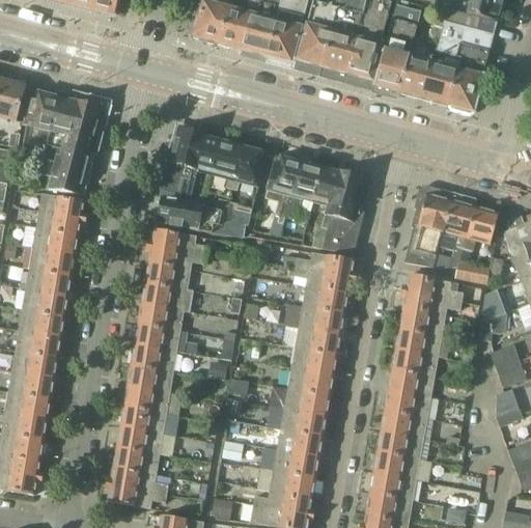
[(65,0),(65,2),(89,8),(90,0),(65,0)]
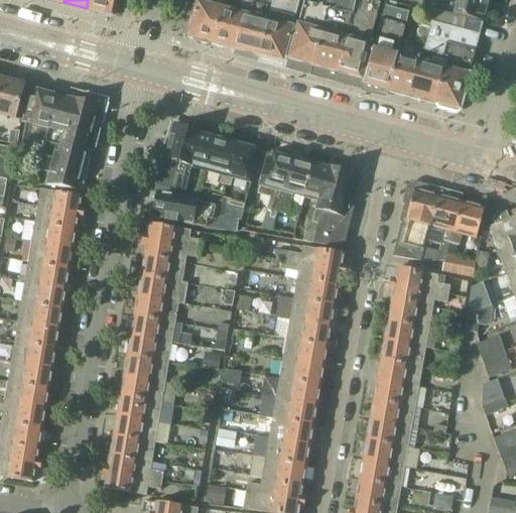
[(88,0),(87,8),(111,14),(113,0),(88,0)]
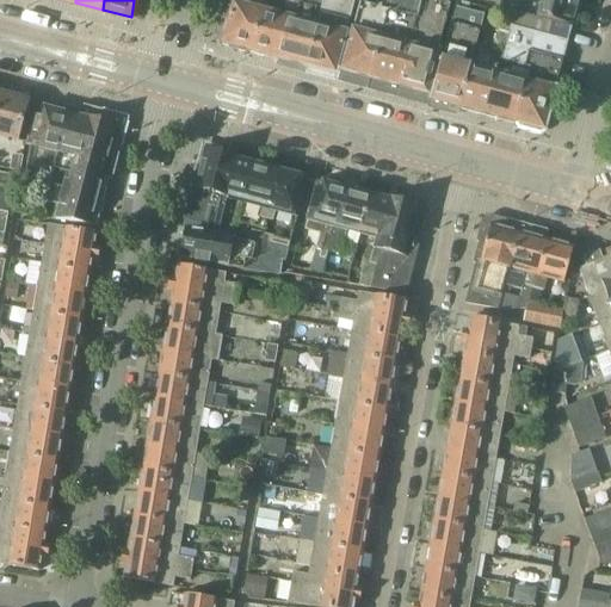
[(266,53),(278,56),(289,14),(261,7),(263,0),(232,0),(222,42),(234,44),(234,47),(246,50),(247,48),(254,50),(255,53),(263,55),(266,53)]
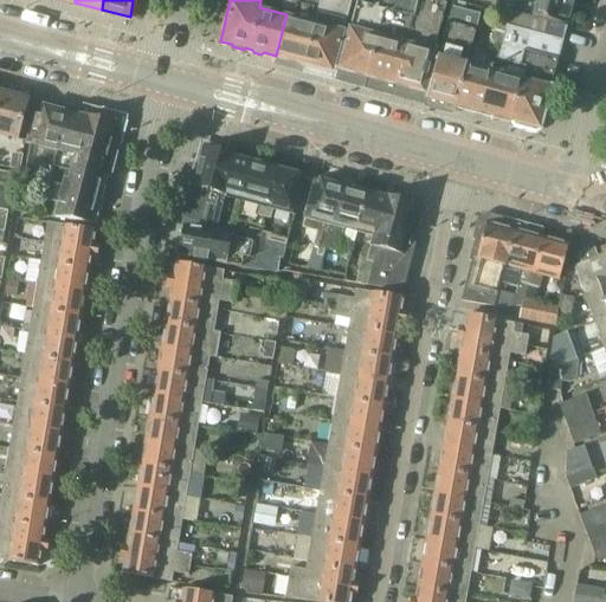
[(289,0),(287,14),(276,56),(276,59),(284,62),(288,59),(289,59),(291,63),(296,64),(300,63),(304,63),(320,0),(289,0)]
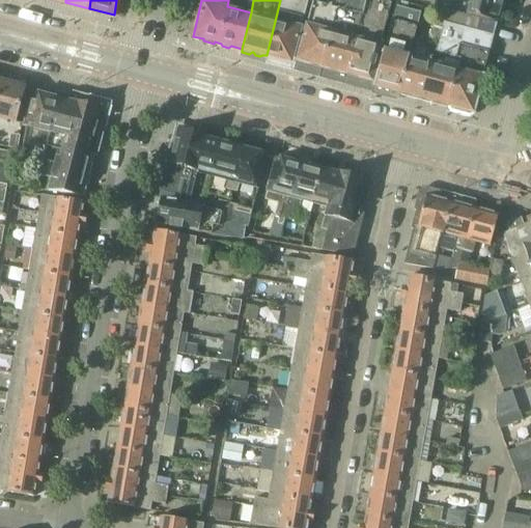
[(280,0),(267,55),(291,62),(307,0),(280,0)]
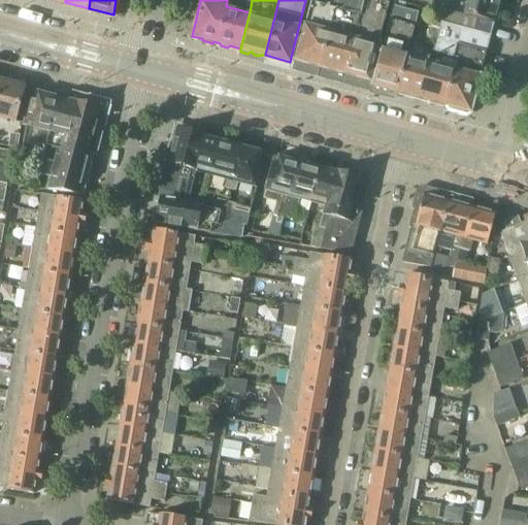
[(335,6),(314,0),(310,0),(295,59),(306,62),(305,64),(317,67),(317,65),(319,65),(335,6)]
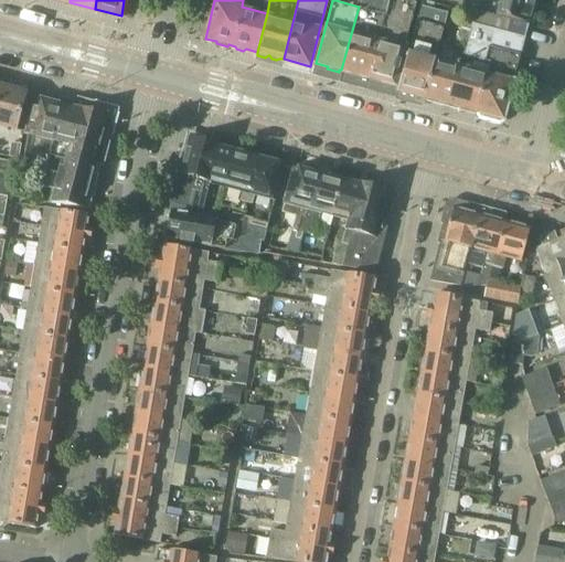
[(359,7),(341,70),(343,71),(343,73),(352,75),(352,73),(358,74),(356,76),(366,78),(366,77),(368,77),(387,0),(360,0),(359,7)]
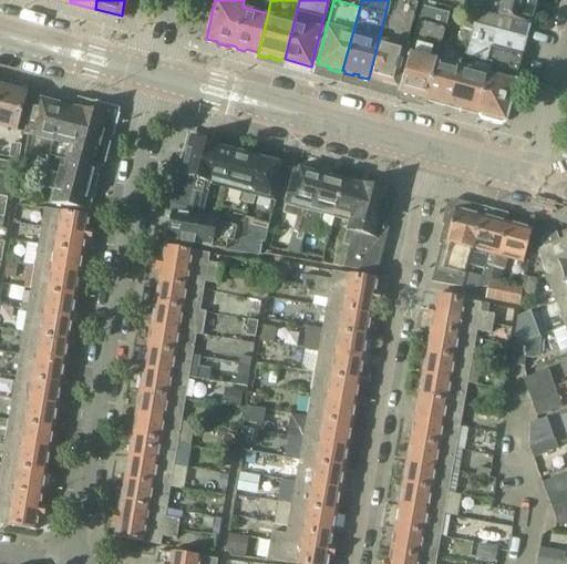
[(395,84),(419,1),(414,0),(389,0),(369,78),(371,78),(370,80),(380,82),(380,81),(384,82),(383,83),(393,86),(394,84),(395,84)]
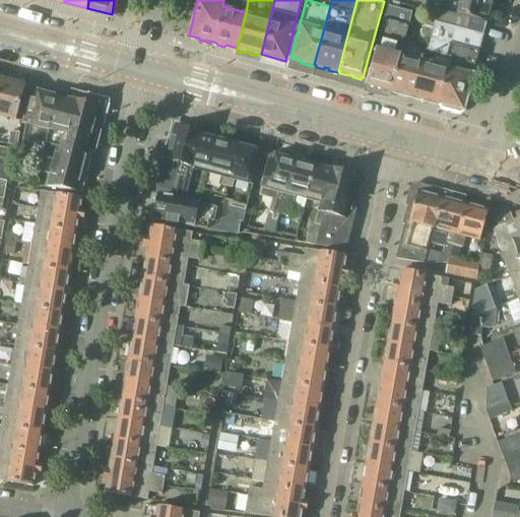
[(388,0),(366,82),(376,85),(375,87),(387,90),(388,88),(391,89),(401,53),(412,11),(399,7),(401,1),(396,0),(388,0)]
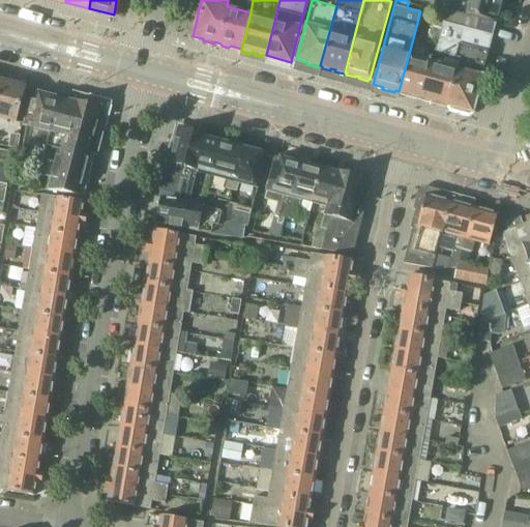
[(460,0),(469,2),(467,12),(495,20),(495,18),(499,19),(502,7),(498,6),(500,1),(496,0),(460,0)]
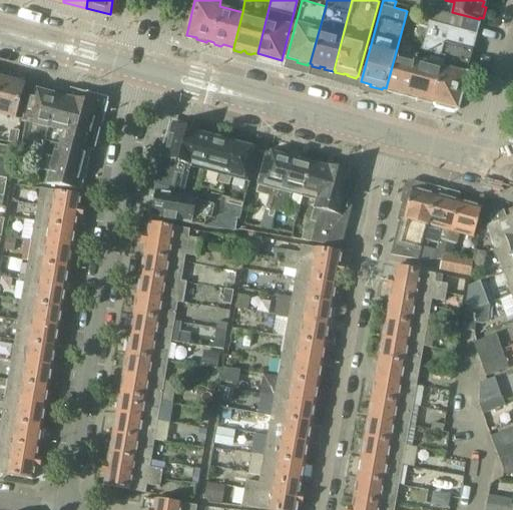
[(433,8),(433,7),(423,4),(419,20),(429,23),(430,19),(433,8)]
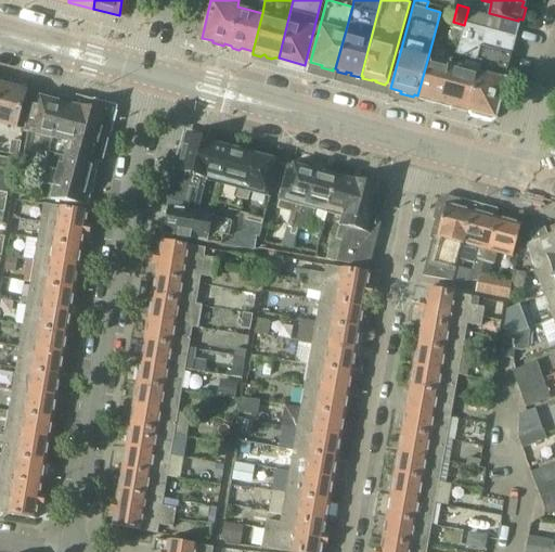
[(468,9),(465,21),(516,34),(519,21),(518,21),(489,13),(468,9)]
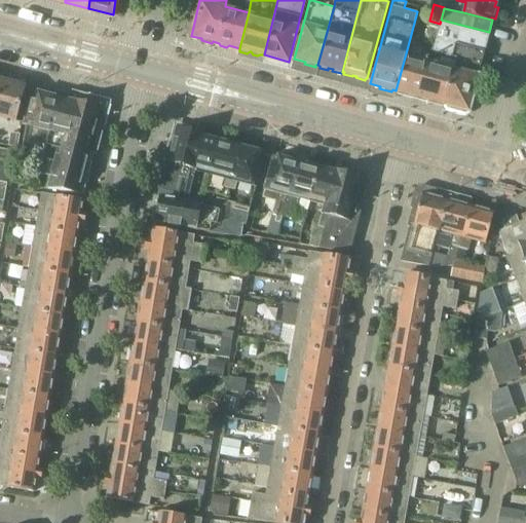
[(441,20),(440,24),(433,49),(457,57),(454,67),(445,104),(447,107),(464,112),(468,110),(489,32),(441,20)]
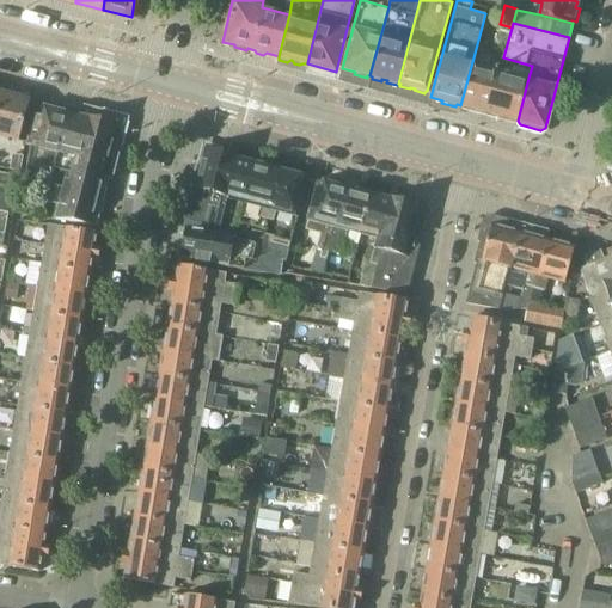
[(518,121),(528,78),(500,71),(472,62),(460,105),(489,112),(518,121)]
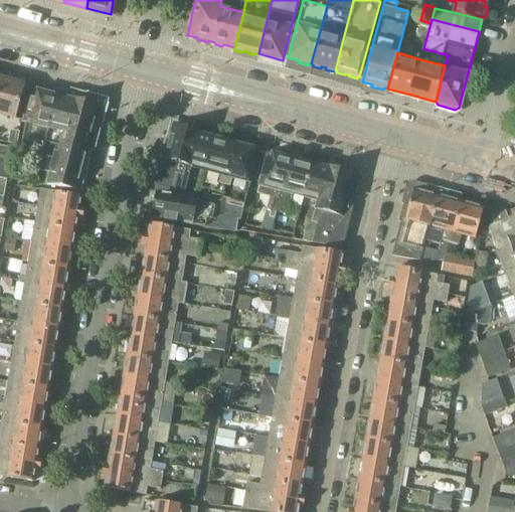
[(0,76),(0,113),(14,117),(23,83),(0,76)]
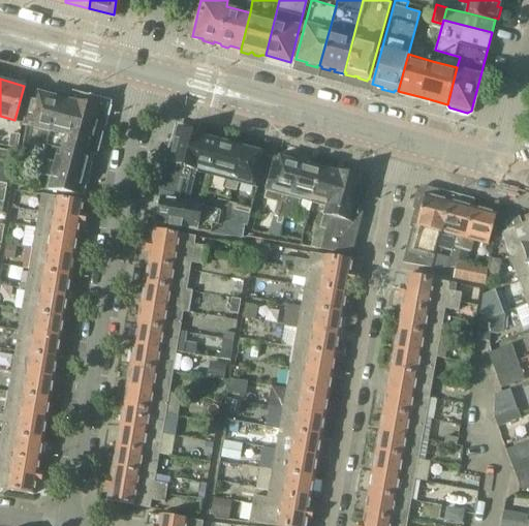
[(21,151),(42,156),(59,93),(36,87),(35,93),(33,92),(25,124),(26,124),(21,151)]
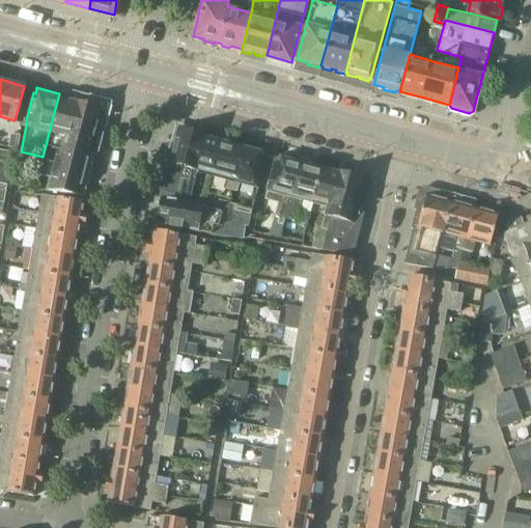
[(82,179),(86,164),(91,146),(98,147),(110,102),(96,98),(95,101),(86,99),(72,89),(71,95),(59,93),(43,157),(38,172),(54,177),(52,190),(84,195),(87,179),(82,179)]
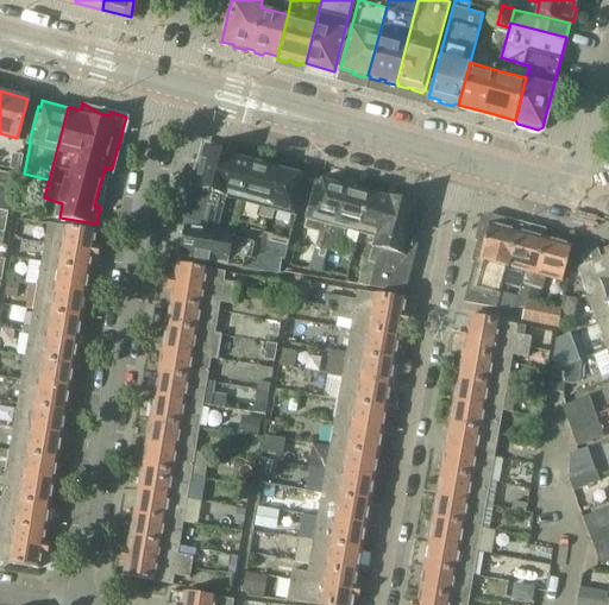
[(218,202),(220,191),(226,171),(221,170),(226,151),(220,150),(220,146),(208,144),(208,146),(206,146),(203,152),(201,152),(183,216),(206,222),(212,201),(218,202)]
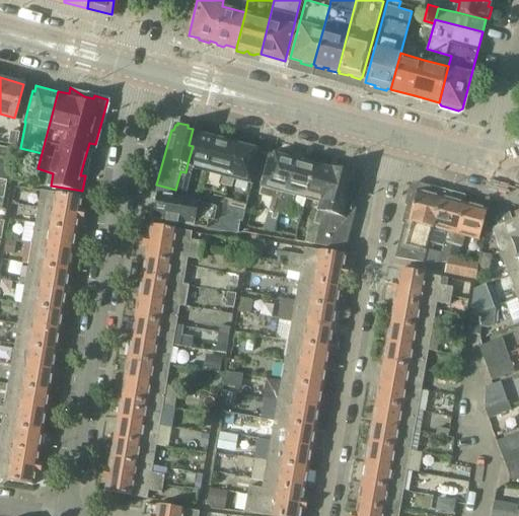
[(175,190),(174,194),(184,195),(193,165),(207,169),(215,136),(206,133),(206,135),(201,134),(201,131),(193,129),(189,145),(193,146),(188,163),(186,172),(180,171),(175,190)]
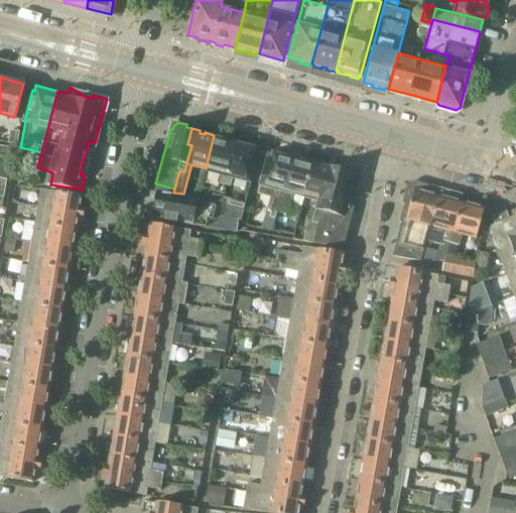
[(11,129),(8,142),(18,143),(20,130),(11,129)]
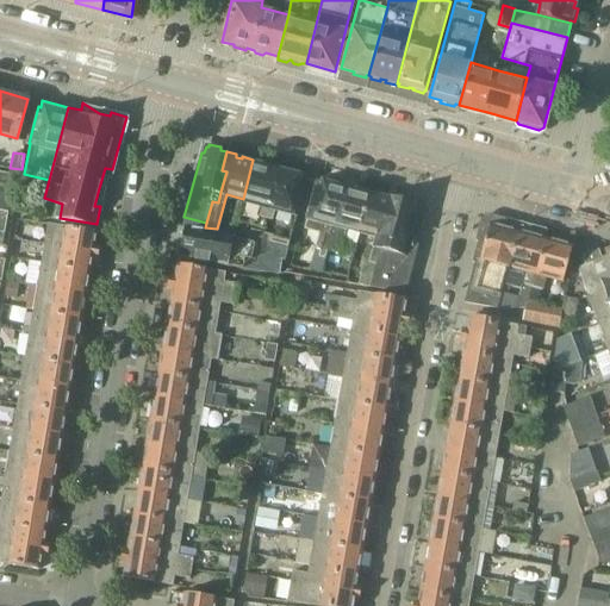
[(253,160),(243,199),(262,204),(260,213),(266,216),(271,193),(274,193),(278,180),(274,179),(278,168),(268,166),(269,163),(253,160)]
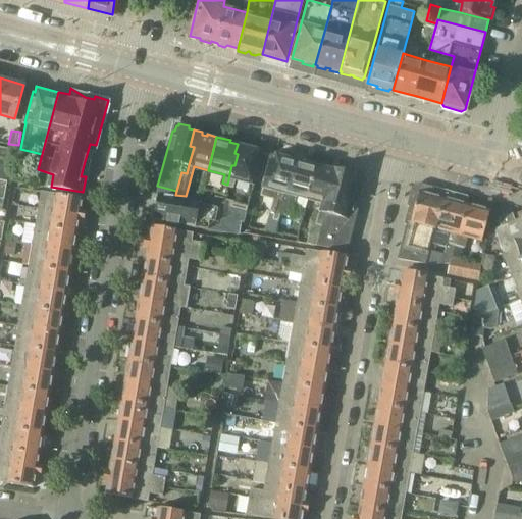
[(231,165),(227,185),(231,186),(235,177),(252,182),(260,150),(255,149),(256,147),(247,144),(246,147),(238,144),(235,153),(238,154),(235,165),(231,165)]
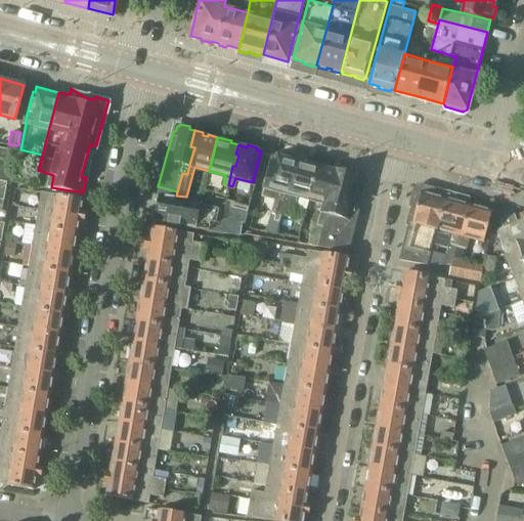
[(0,145),(0,156),(10,158),(12,148),(0,145)]
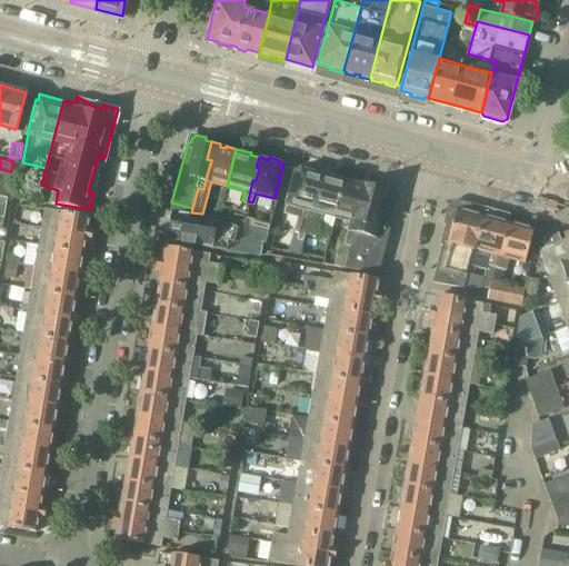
[(297,167),(285,212),(298,216),(295,229),(292,237),(303,240),(306,231),(310,232),(311,227),(301,224),(302,217),(308,218),(317,188),(320,189),(323,175),(312,171),(312,169),(302,167),(302,169),(297,167)]
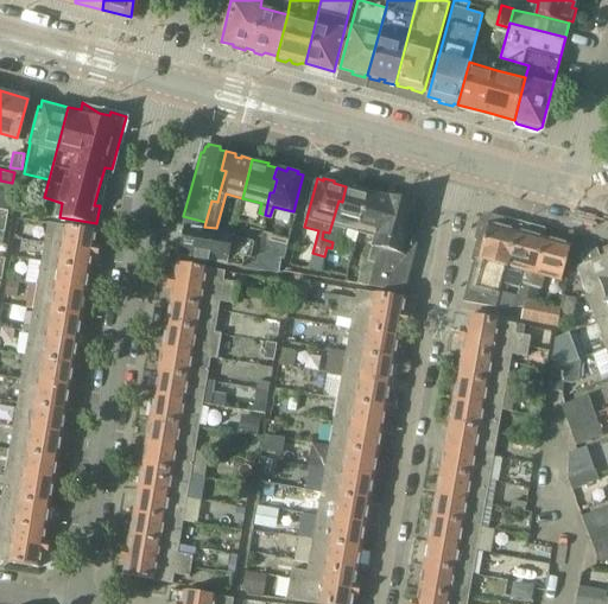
[(323,231),(322,239),(333,242),(331,248),(339,250),(341,239),(355,242),(358,231),(367,190),(358,186),(356,189),(346,186),(342,202),(339,201),(329,233),(323,231)]
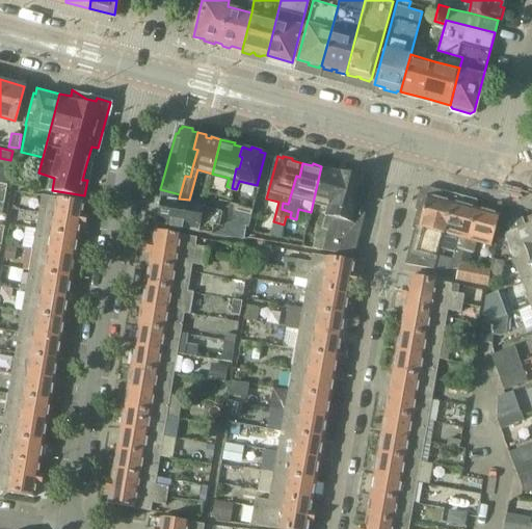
[(321,166),(313,203),(327,206),(325,214),(331,216),(338,188),(341,188),(345,172),(338,169),(337,173),(331,170),(331,168),(321,166)]
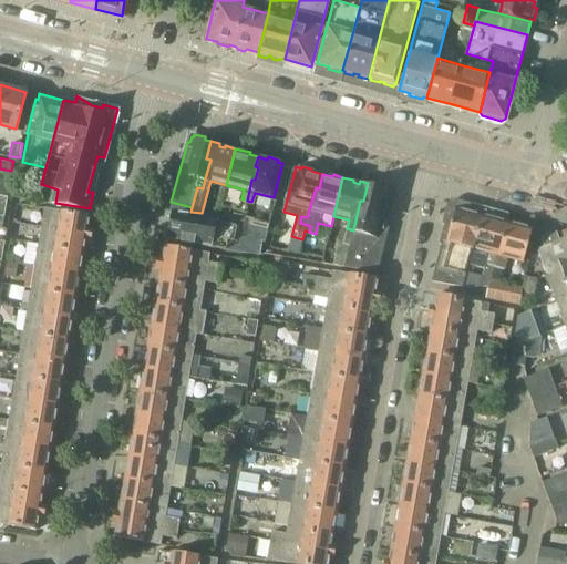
[(18,191),(30,194),(32,185),(19,182),(18,191)]
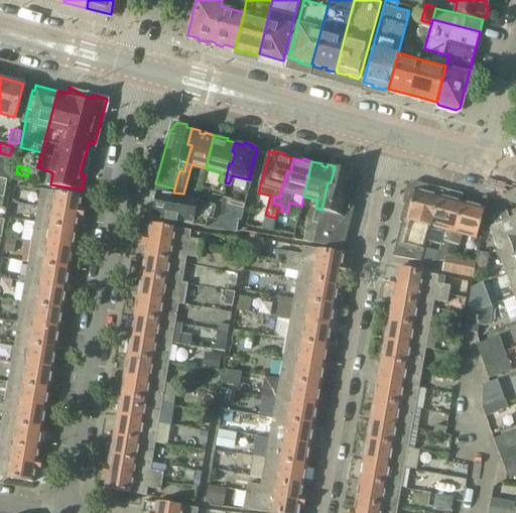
[(340,168),(335,166),(331,182),(328,182),(321,210),(315,208),(312,221),(317,222),(316,225),(312,241),(342,246),(353,207),(347,205),(356,172),(351,170),(352,168),(341,165),(340,168)]
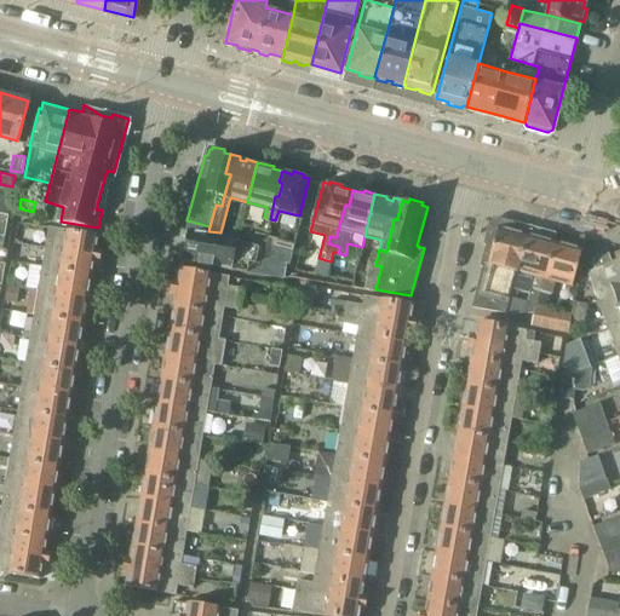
[(47,225),(44,245),(99,254),(101,248),(95,247),(97,234),(47,225)]
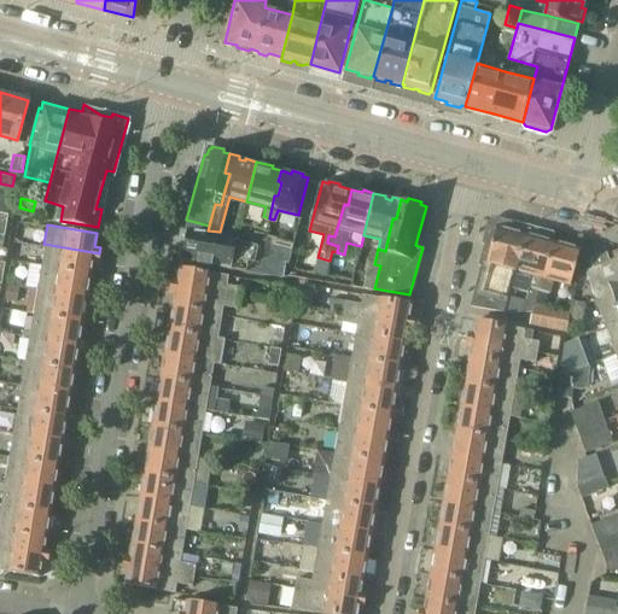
[(474,305),(503,311),(524,232),(511,229),(512,226),(505,224),(502,233),(494,231),(494,232),(491,231),(488,241),(491,243),(474,305)]
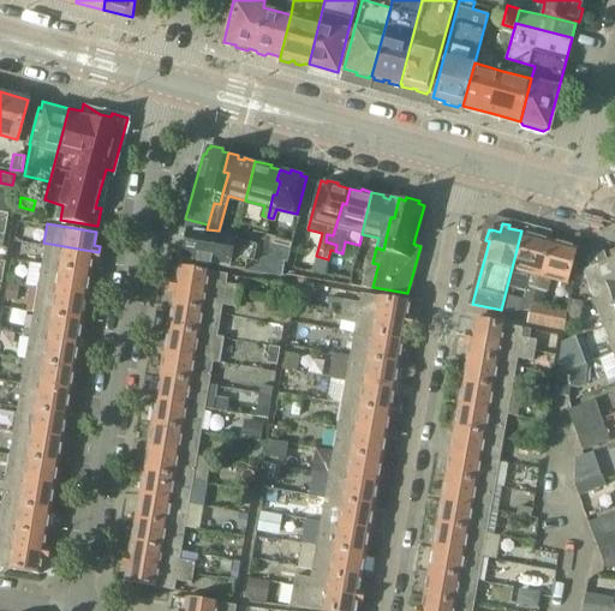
[(256,240),(262,241),(263,239),(264,232),(252,229),(250,238),(256,240)]
